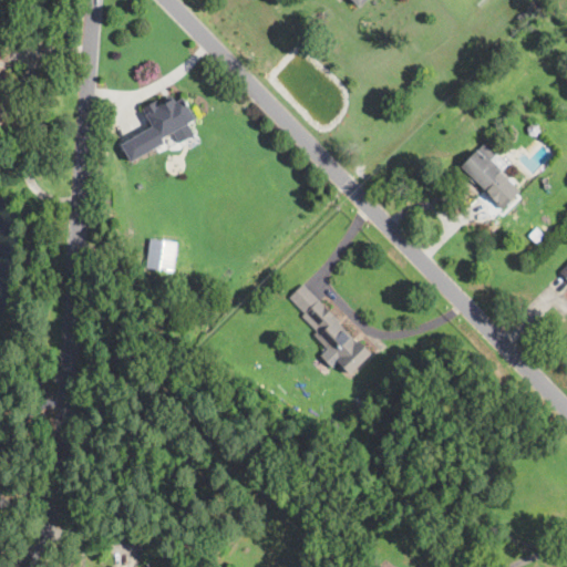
[(184,98),(196,120),(161,140),(144,111),(143,107),(156,100),(160,105),(164,103),(164,105),(174,100),(176,102),(184,98)]
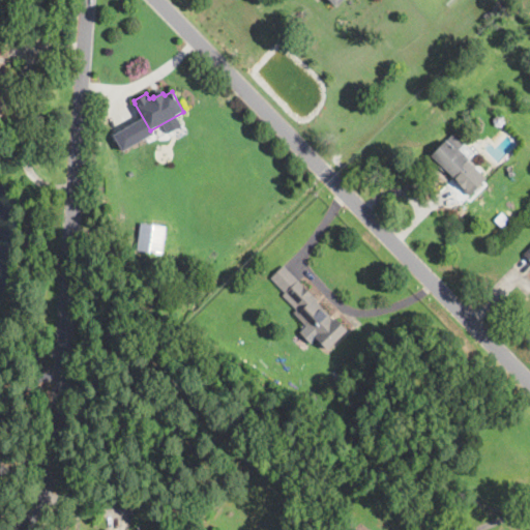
[(504,124),(501,127),(495,126),(494,120),(498,115),(504,116),(505,123),(504,124)]
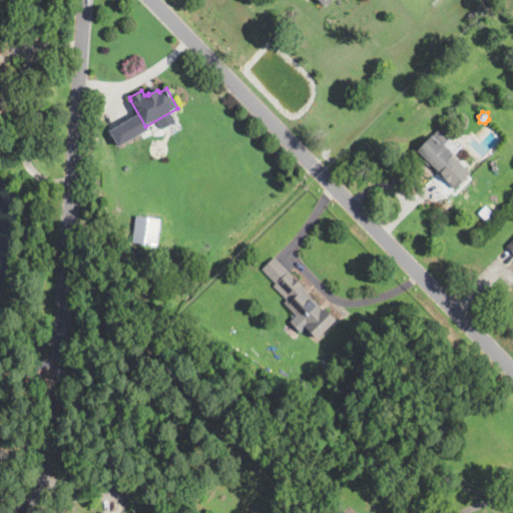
[(463,164),(465,166),(449,183),(436,171),(438,169),(433,164),(430,167),(422,159),(425,156),(419,150),(439,130),(449,139),(443,145),(463,164)]
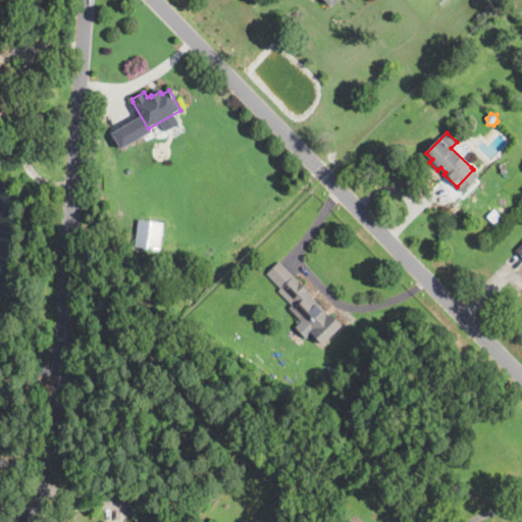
[(136,246),(161,248),(164,221),(138,219),(136,246)]
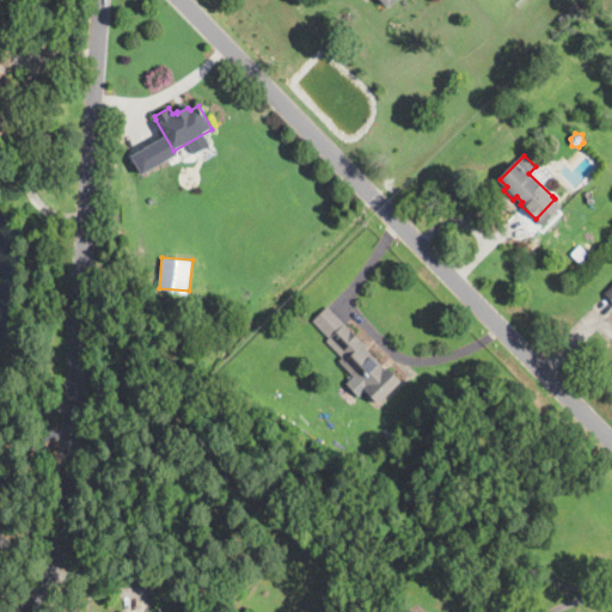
[(381,365),(385,368),(387,367),(402,381),(379,403),(365,389),(366,389),(338,361),(344,355),(329,340),(344,324),(367,346),(365,348),(381,365)]
